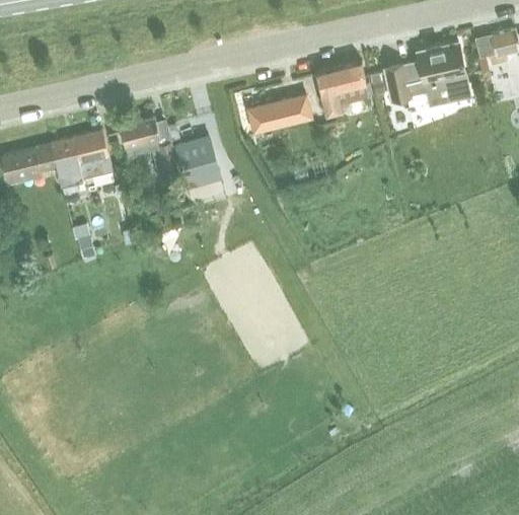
[(493,35),(475,40),(479,58),(491,55),(493,65),(508,62),(506,53),(518,49),(518,33),(518,31),(493,38),(493,35)]
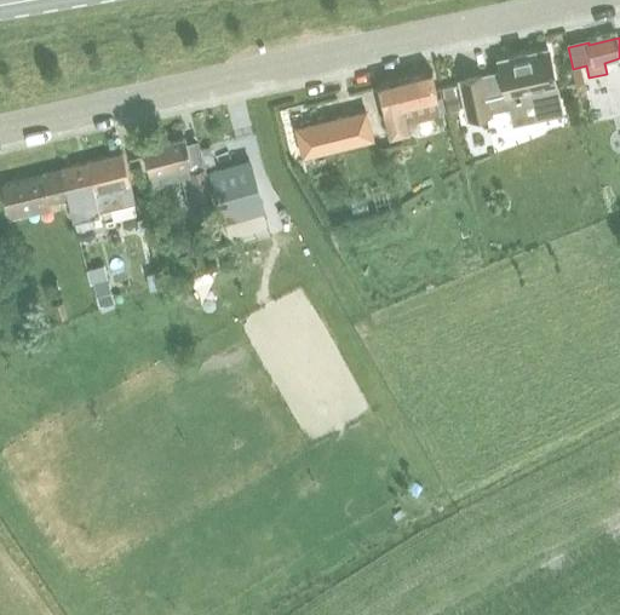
[(482,76),(455,82),(465,124),(493,118),(492,115),(507,111),(505,99),(533,93),(539,122),(563,116),(558,95),(549,50),(494,62),(498,75),(482,79),(482,76)]
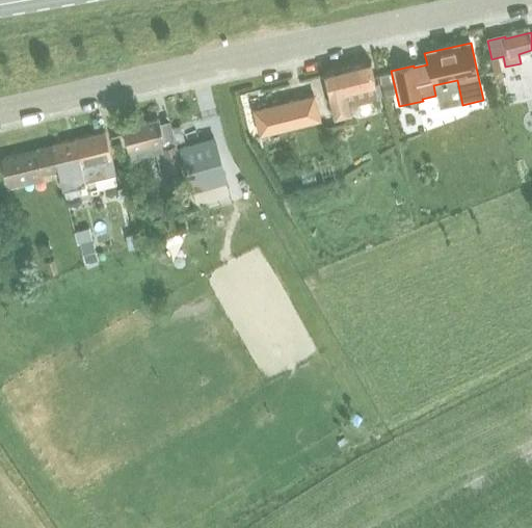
[(374,86),(369,67),(324,77),(335,119),(348,114),(347,108),(376,100),(373,87),(374,86)]
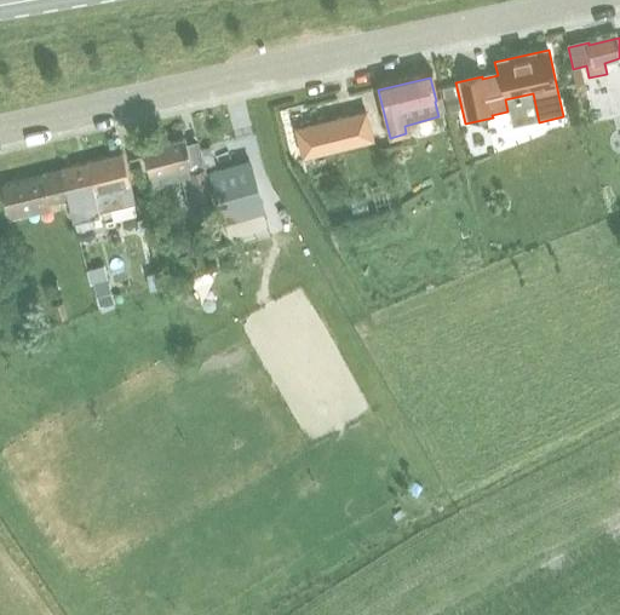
[(452,93),(441,96),(445,111),(455,108),(452,93)]
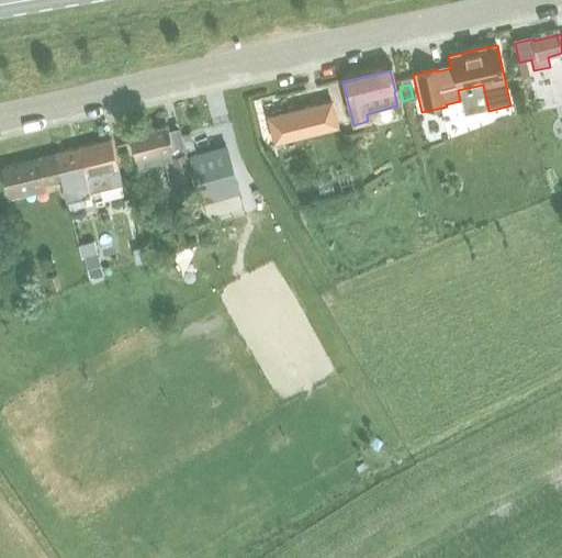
[(330,104),(266,121),(272,147),(337,131),(330,104)]
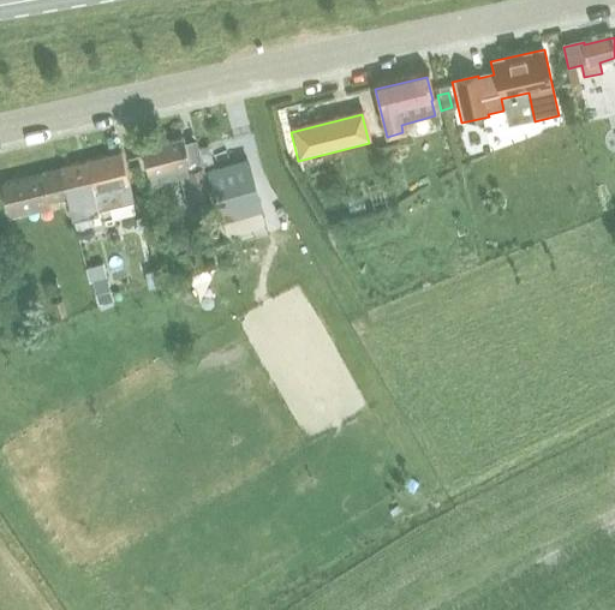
[(214,211),(203,171),(197,153),(185,155),(181,141),(142,151),(148,175),(185,166),(195,199),(186,202),(191,217),(214,211)]
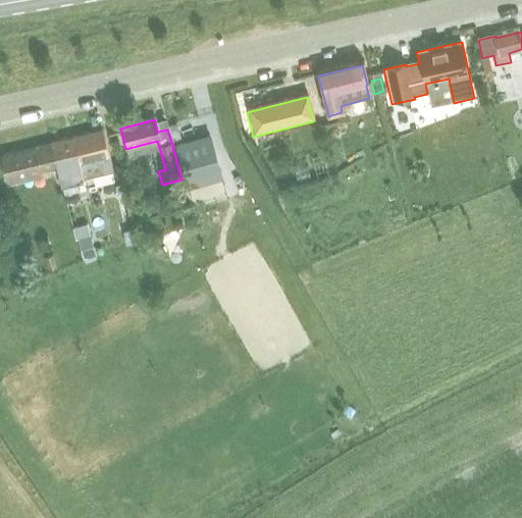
[(51,144),(56,166),(61,186),(112,173),(102,132),(51,144)]
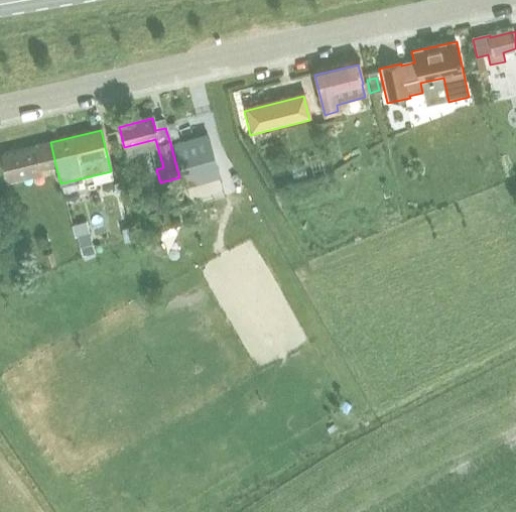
[(206,137),(173,146),(184,185),(217,176),(206,137)]
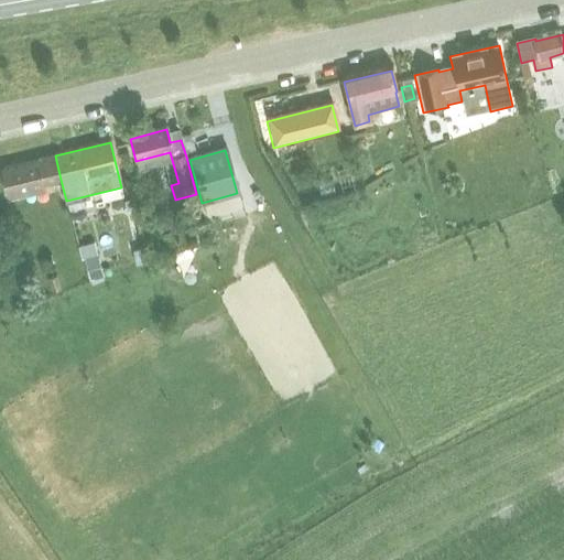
[(61,180),(55,155),(54,157),(54,158),(2,171),(9,198),(25,194),(23,189),(61,180)]
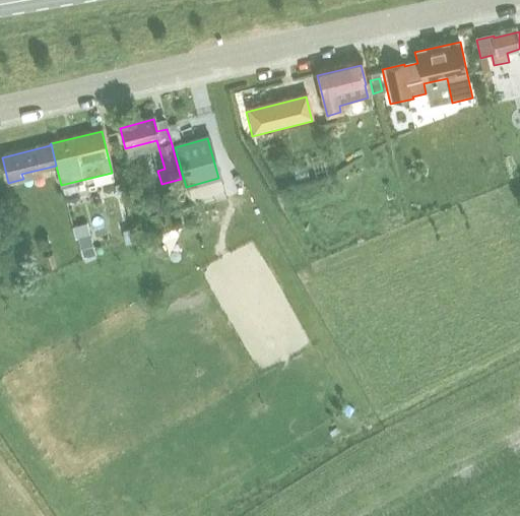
[(305,171),(291,175),(295,185),(308,181),(305,171)]
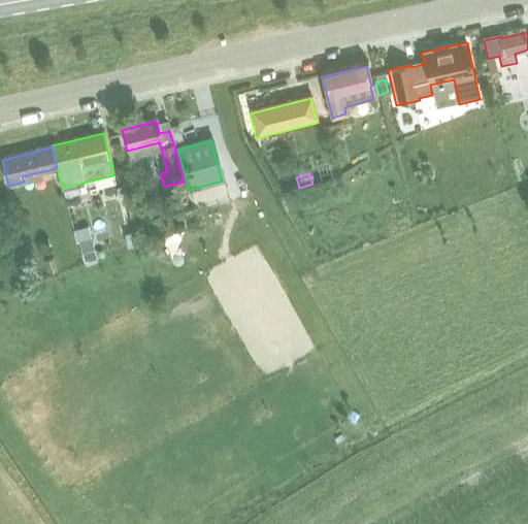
[(136,195),(128,197),(130,206),(138,204),(136,195)]
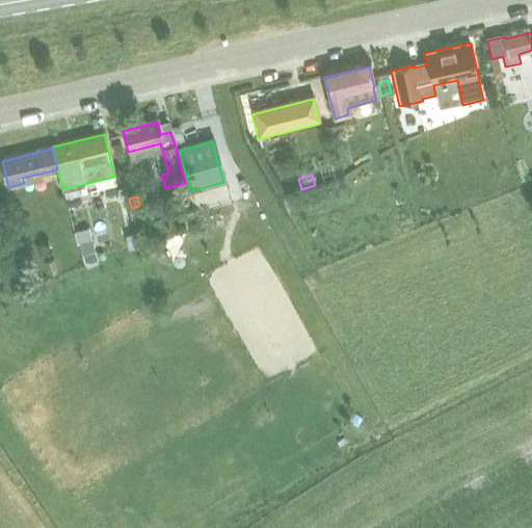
[(162,218),(151,222),(157,236),(167,231),(162,218)]
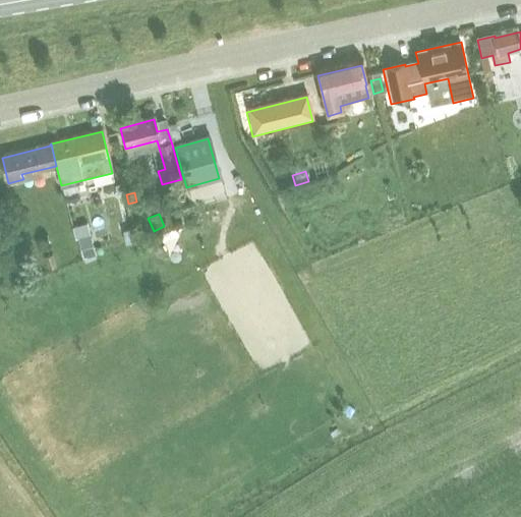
[(129,230),(122,231),(126,245),(132,243),(129,230)]
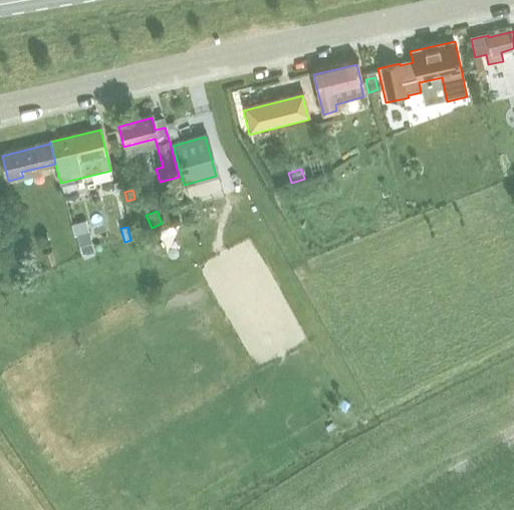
[(88,234),(76,237),(81,256),(93,252),(88,234)]
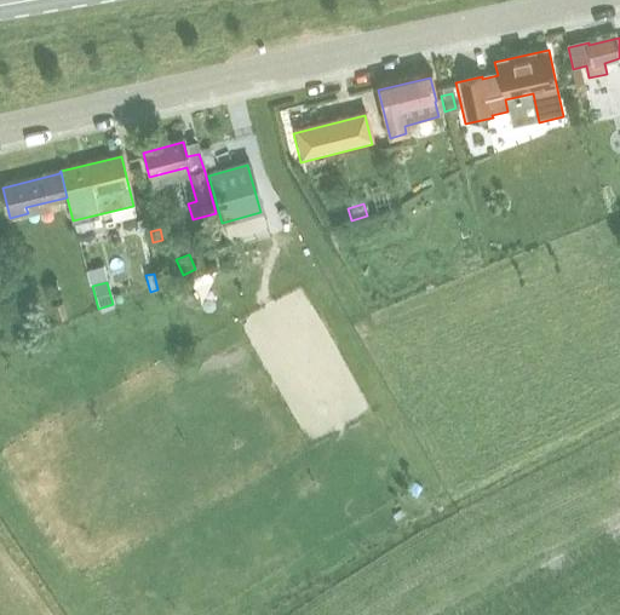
[(63,305),(53,309),(58,322),(68,319),(63,305)]
